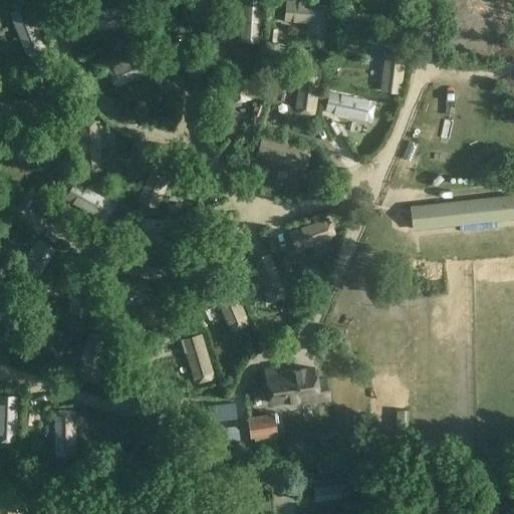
[(261,0),(241,0),(238,41),(259,43),(261,0)]
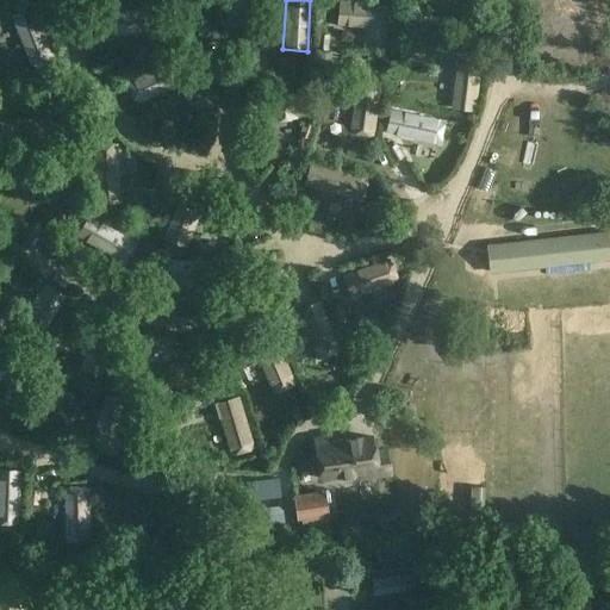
[(387,5),(342,0),(337,0),(336,23),(365,26),(363,36),(384,37),(387,5)]
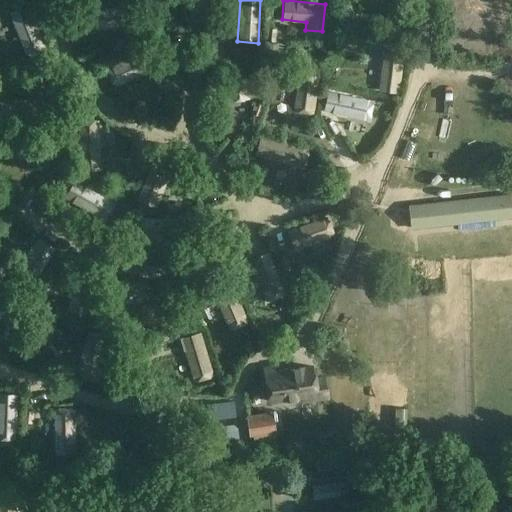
[(344,19),(354,17),(352,4),(343,5),(344,19)]
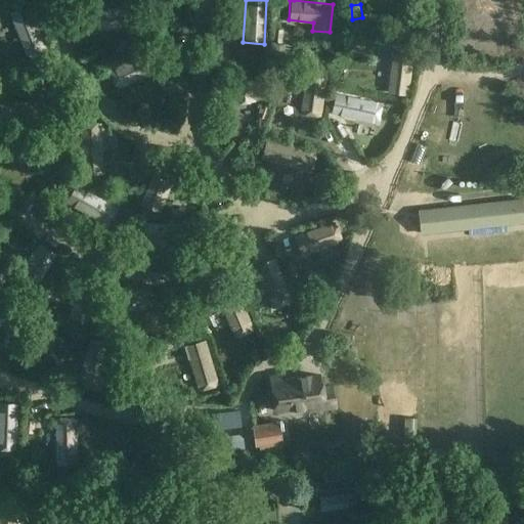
[(8,12),(26,55),(45,48),(29,5),(8,12)]
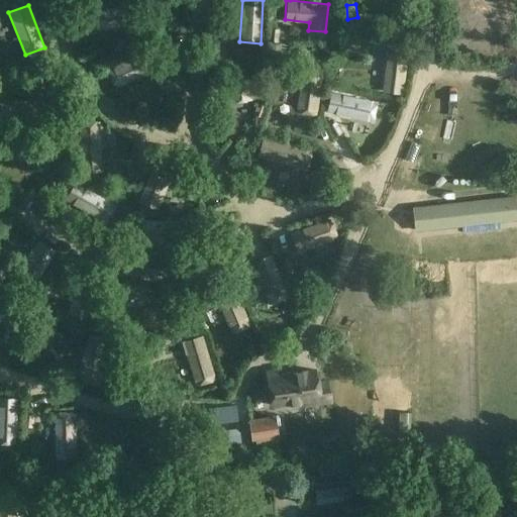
[(85,28),(126,27),(126,6),(83,7),(83,11),(83,25),(85,25),(85,28)]
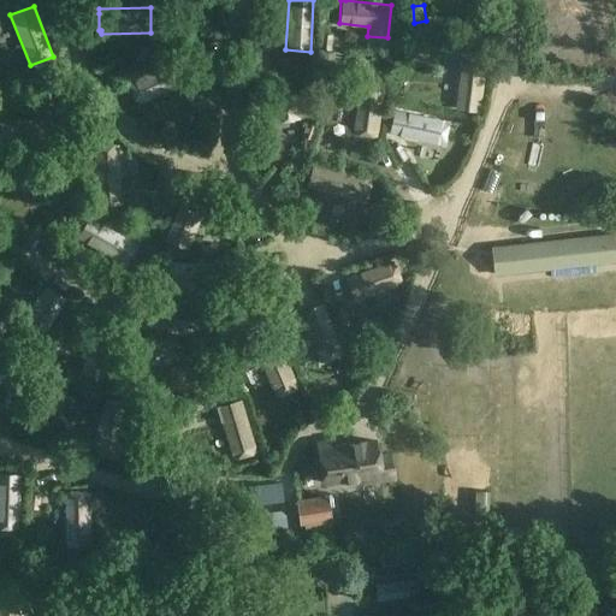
[(332,49),(333,34),(321,33),(320,48),(332,49)]
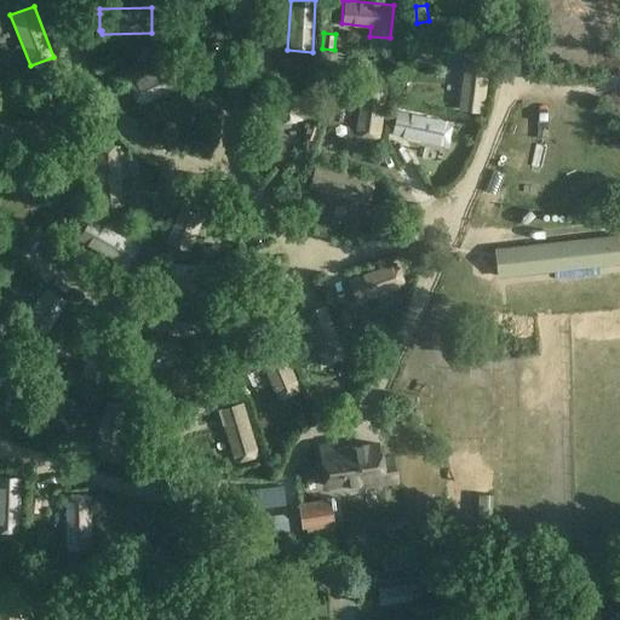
[(446,38),(443,50),(459,51),(460,40),(446,38)]
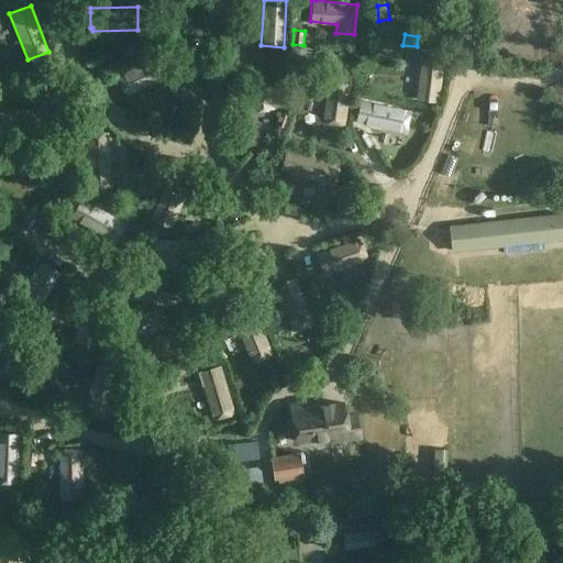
[(141,48),(130,43),(124,55),(135,61),(141,48)]
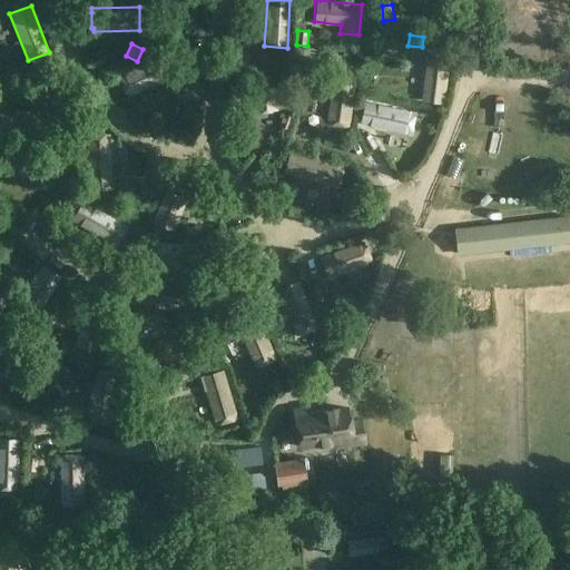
[(426,61),(421,99),(442,102),(450,49),(429,47),(426,46),(424,61),(426,61)]
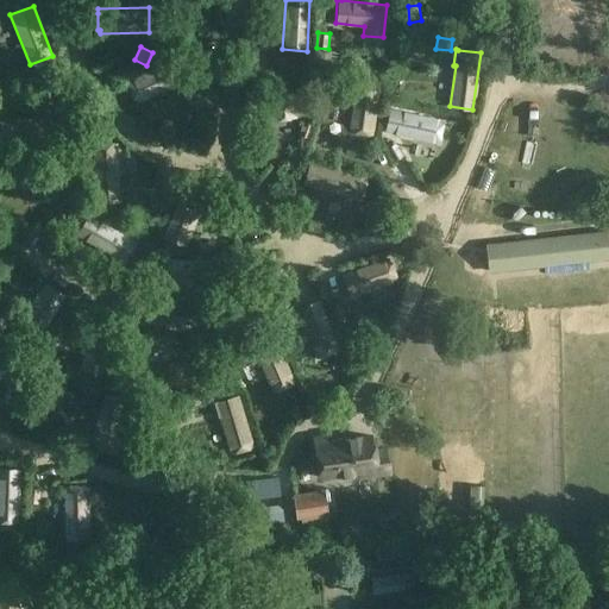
[(171,61),(126,81),(127,85),(126,85),(133,100),(136,99),(137,102),(181,83),(171,61)]
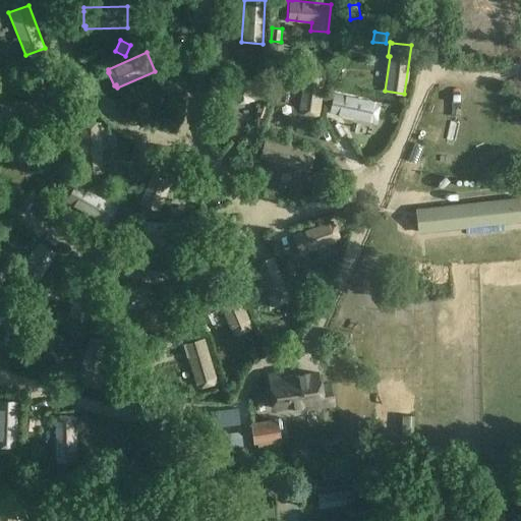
[(172,55),(160,53),(158,62),(170,65),(172,55)]
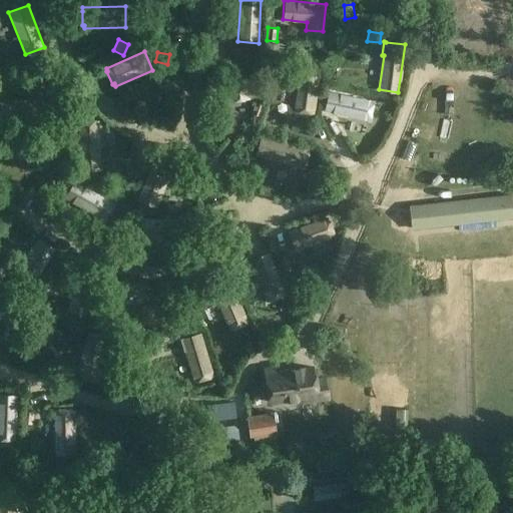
[(319,69),(300,65),(294,110),(313,113),(319,69)]
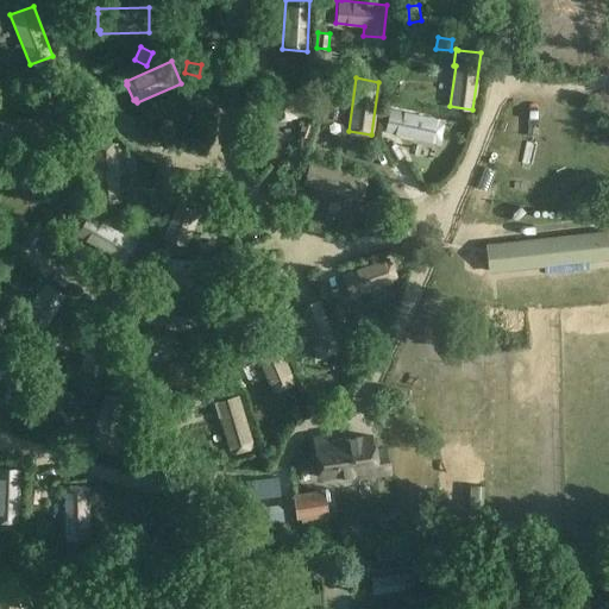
[(300,92),(244,98),(245,120),(272,118),(272,120),(295,118),(295,115),(302,115),(300,92)]
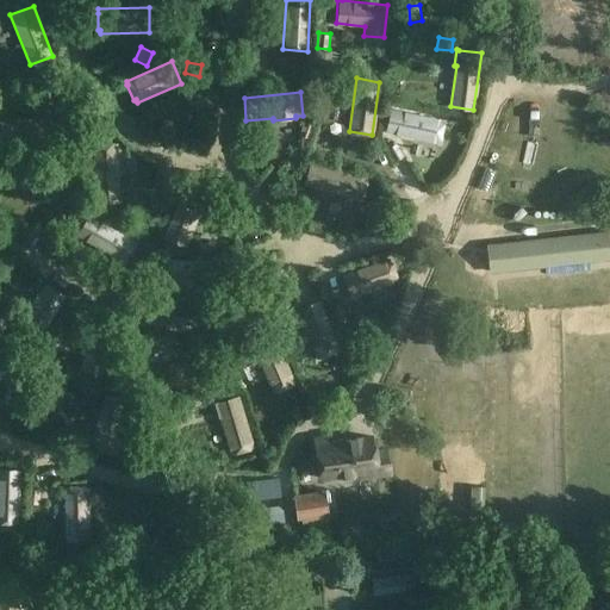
[(391,110),(385,132),(437,143),(443,120),(391,110)]
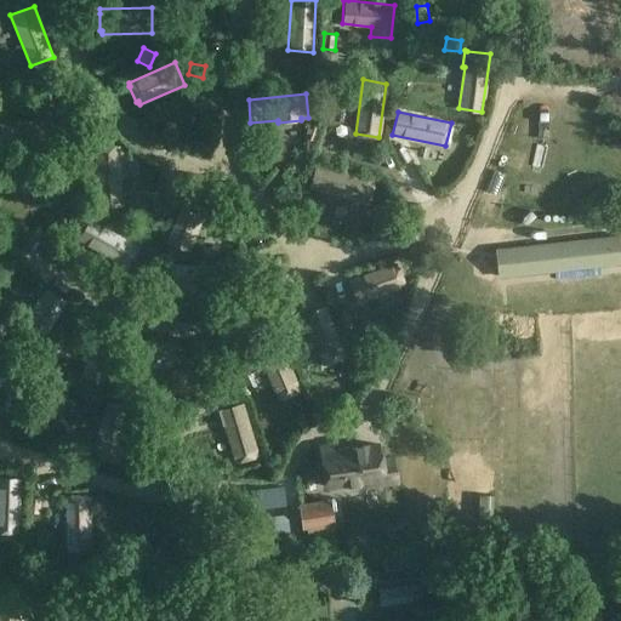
[(51,114),(0,123),(0,136),(3,148),(55,138),(51,114)]
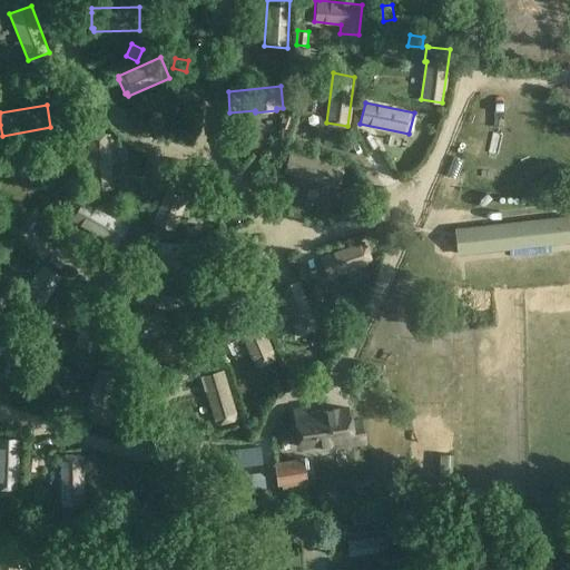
[(290,128),(295,114),(285,111),(281,125),(290,128)]
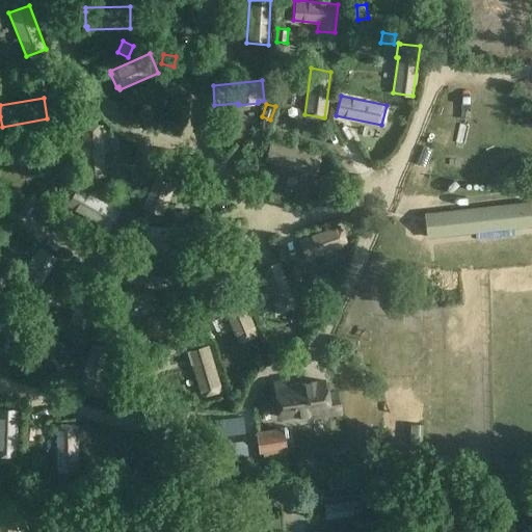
[(344,124),(336,129),(342,140),(351,135),(344,124)]
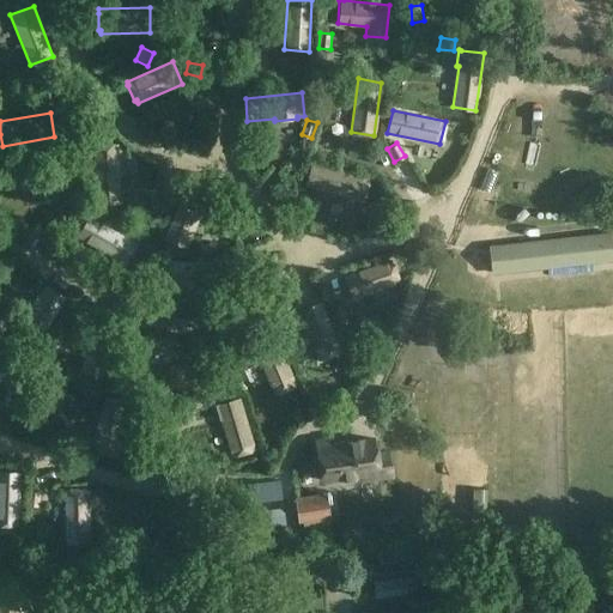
[(96,205),(119,205),(116,145),(92,145),(96,205)]
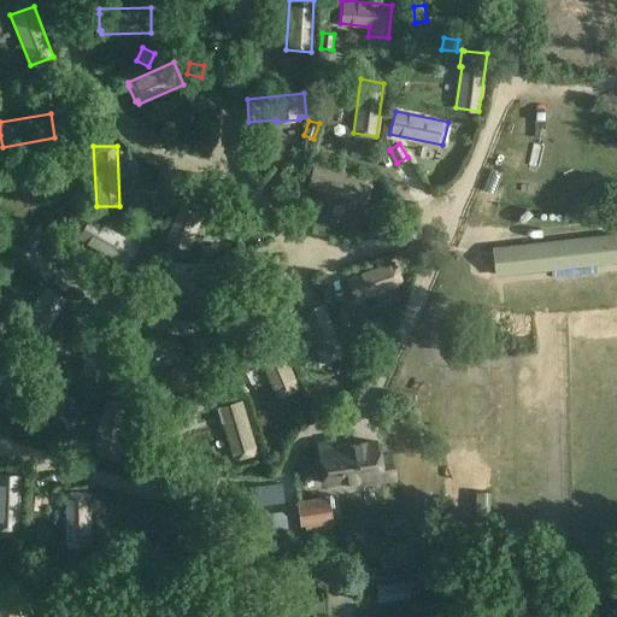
[(371,180),(312,164),(306,187),(365,204),(371,180)]
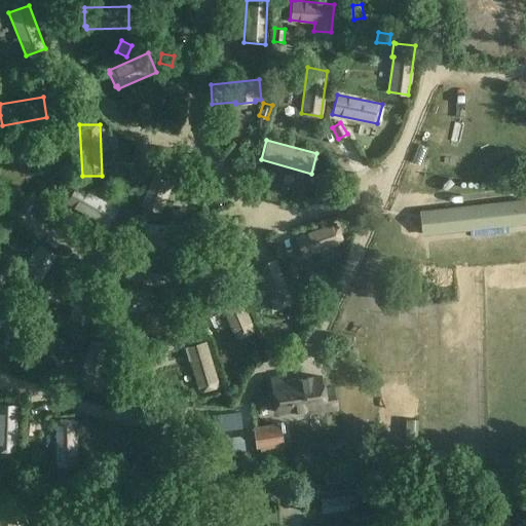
[(140,202),(158,211),(179,163),(158,156),(140,202)]
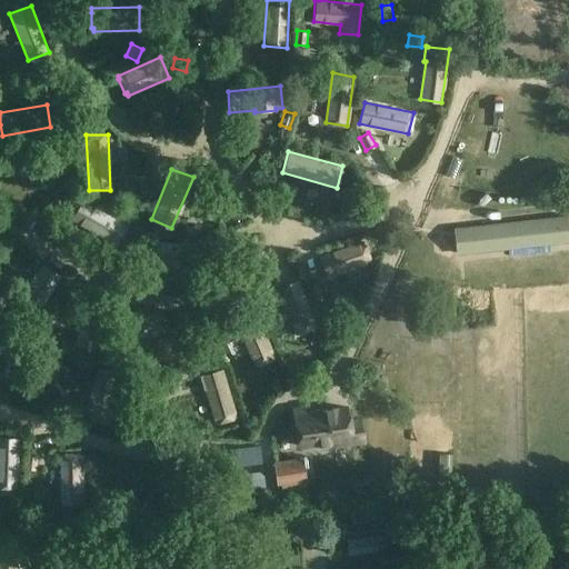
[(286,186),(275,182),(270,196),(281,199),(286,186)]
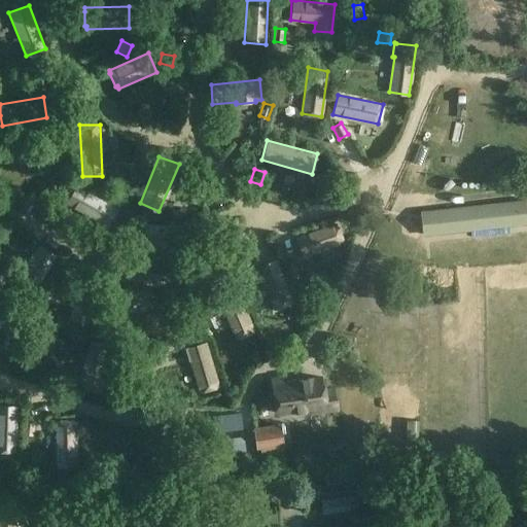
[(113,176),(112,185),(120,187),(123,177),(113,176)]
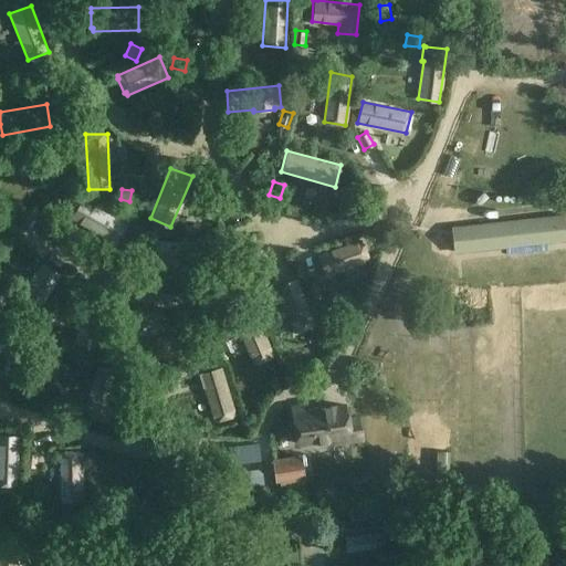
[(71,219),(114,243),(125,224),(82,199),(71,219)]
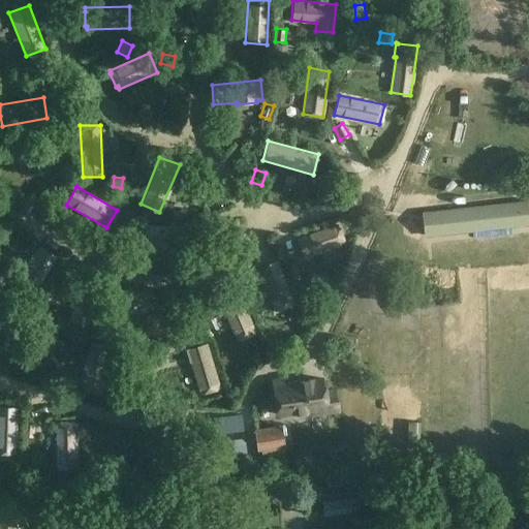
[(107,191),(104,199),(117,204),(120,195),(107,191)]
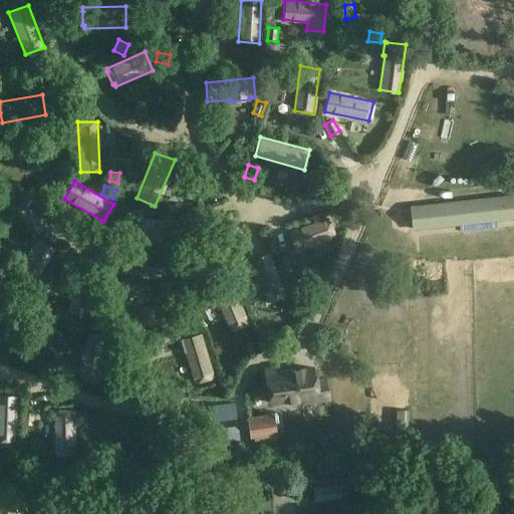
[(513,203),(513,195),(412,205),(414,230),(513,219),(513,203)]
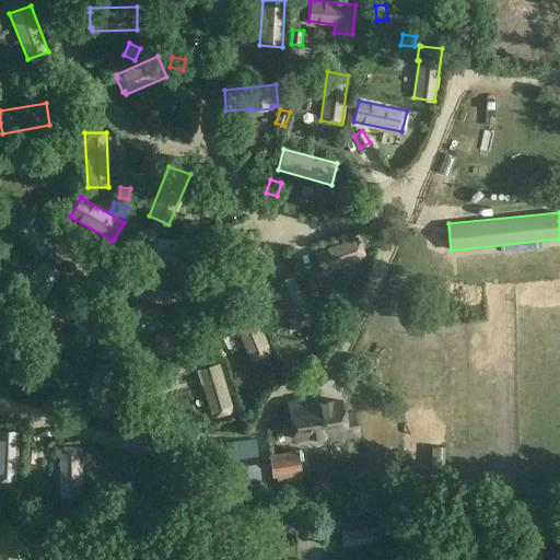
[(182,233),(197,234),(197,223),(183,223),(182,233)]
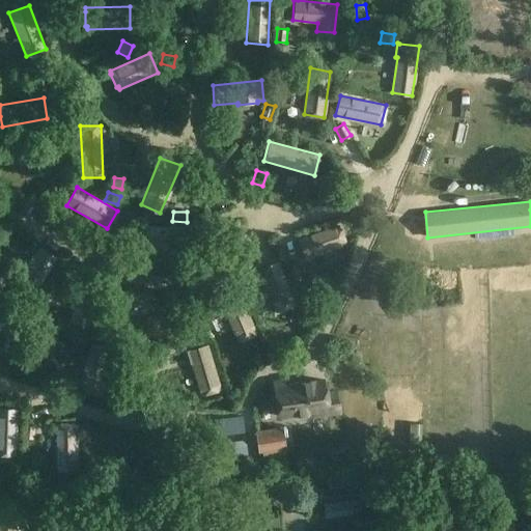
[(298,239),(304,258),(345,244),(338,224),(298,239)]
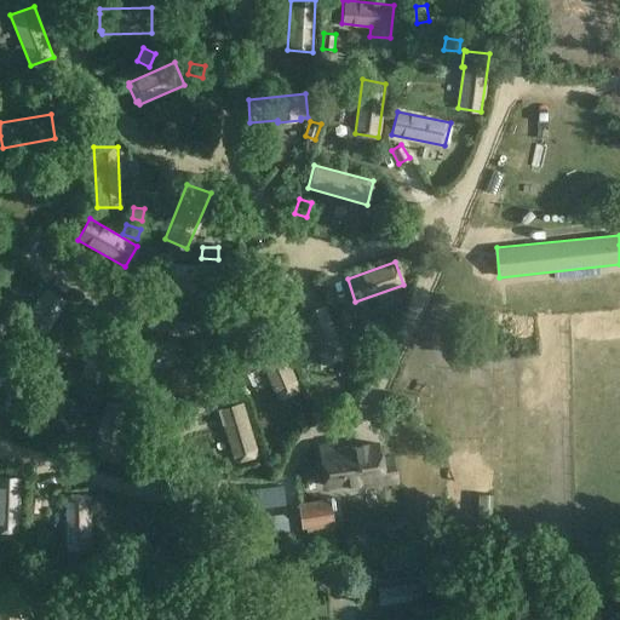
[(167,290),(228,291),(229,265),(167,264),(167,290)]
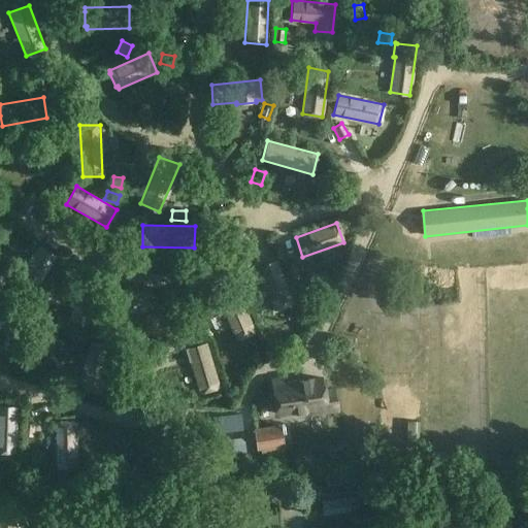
[(527,230),(426,237),(427,252),(527,244),(527,230)]
